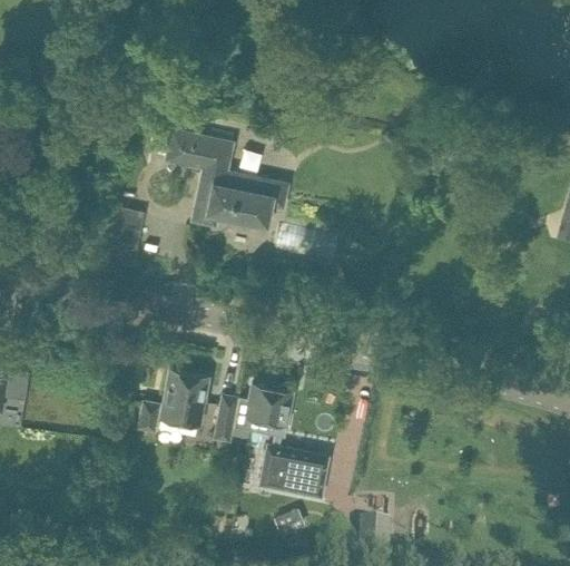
[(179,133),(183,122),(174,119),(170,130),(161,129),(158,144),(168,146),(165,162),(203,169),(192,222),(215,227),(217,215),(266,225),(271,207),(282,210),(287,186),(226,173),(232,144),(179,133)]
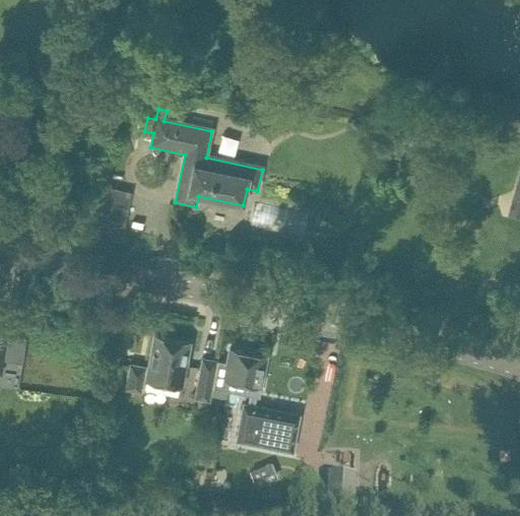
[(121,243),(130,195),(107,190),(96,238),(121,243)]
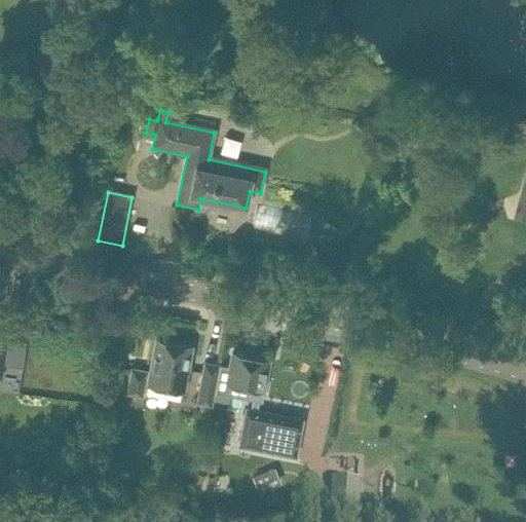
[(0,370),(0,369),(0,360),(3,341),(4,337),(7,337),(9,322),(0,320),(0,370)]
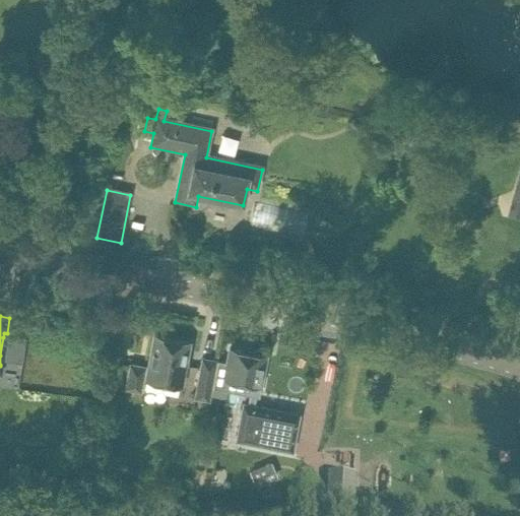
[(145,383),(181,389),(190,344),(153,337),(145,383)]
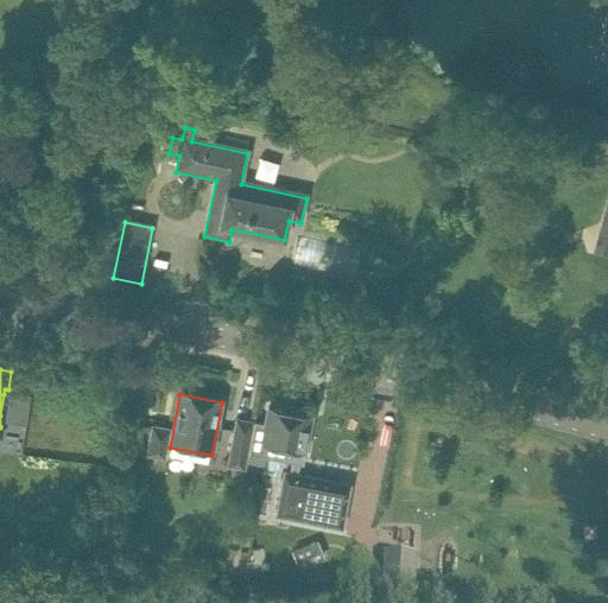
[(253,427),(248,456),(266,459),(302,467),(304,454),(311,419),(268,412),(265,430),(253,427)]
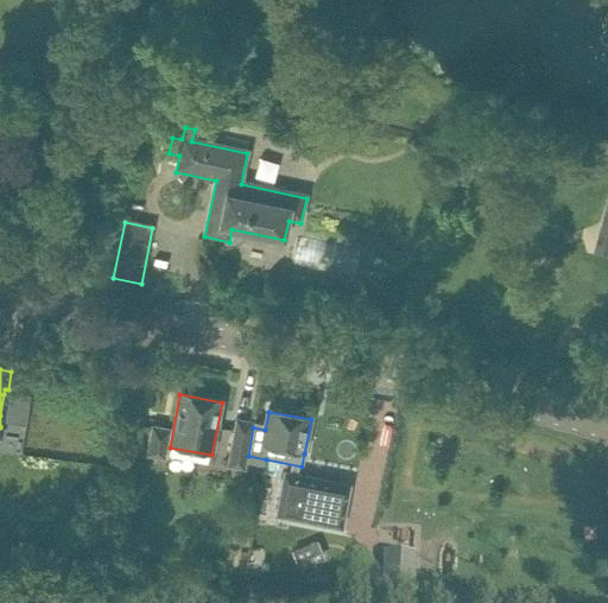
[(236,423),(227,468),(246,471),(247,464),(248,456),(253,427),(253,425),(236,423)]
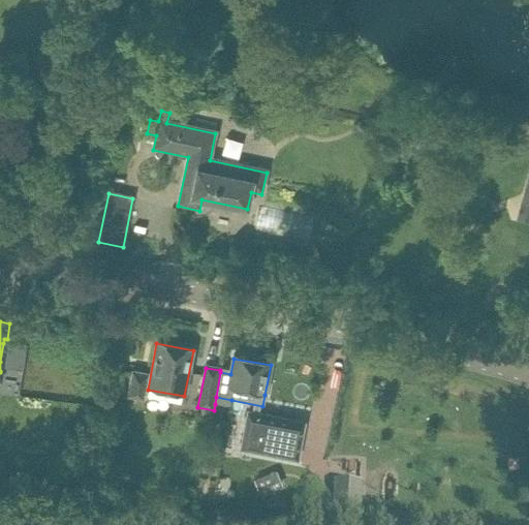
[(126,398),(143,402),(149,374),(131,371),(126,398)]
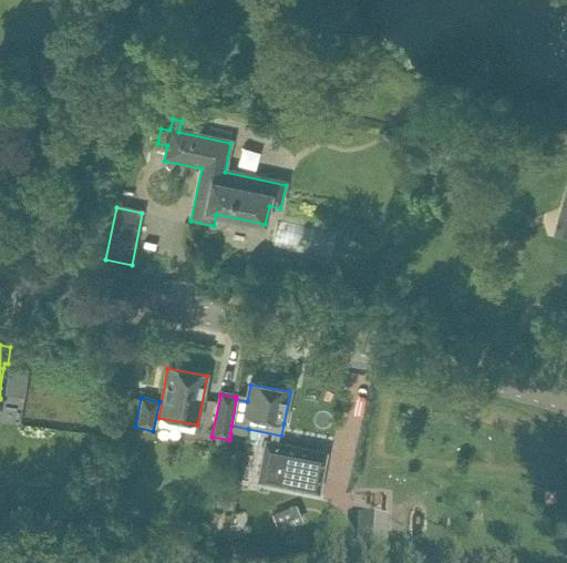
[(264,442),(256,483),(320,497),(328,454),(264,442)]
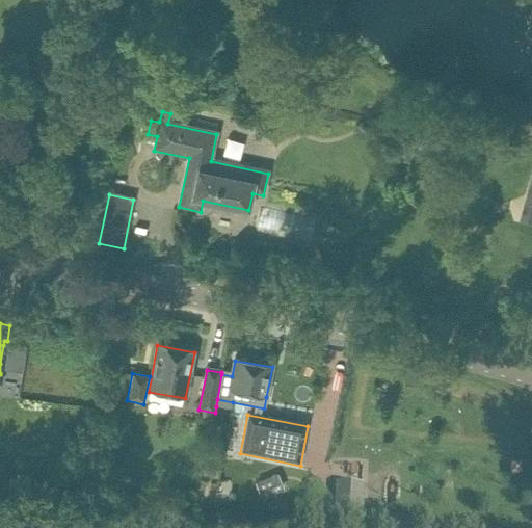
[(276,475),(256,483),(260,494),(273,489),(275,494),(283,491),(276,475)]
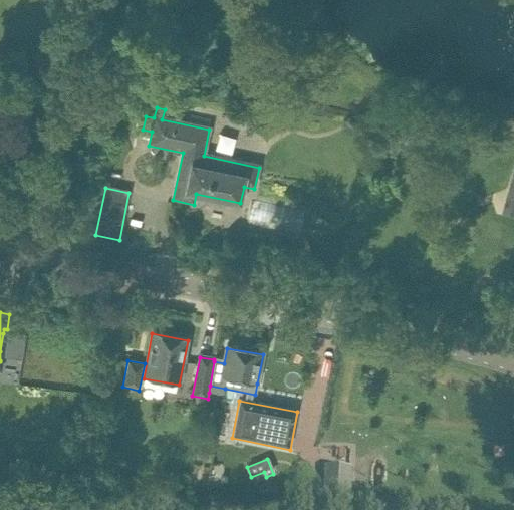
[(322,471),(320,504),(348,506),(349,472),(322,471)]
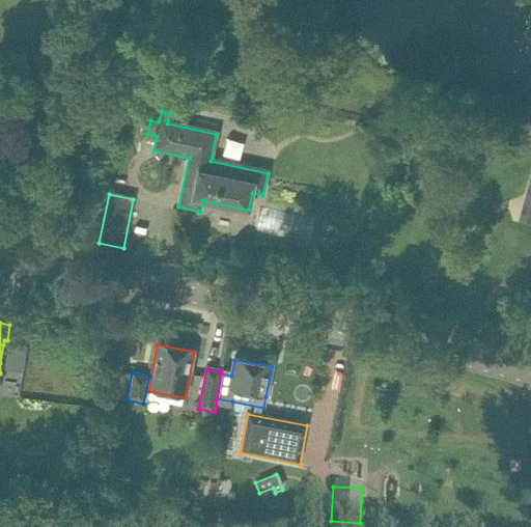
[(294,509),(292,520),(306,521),(307,510),(294,509)]
